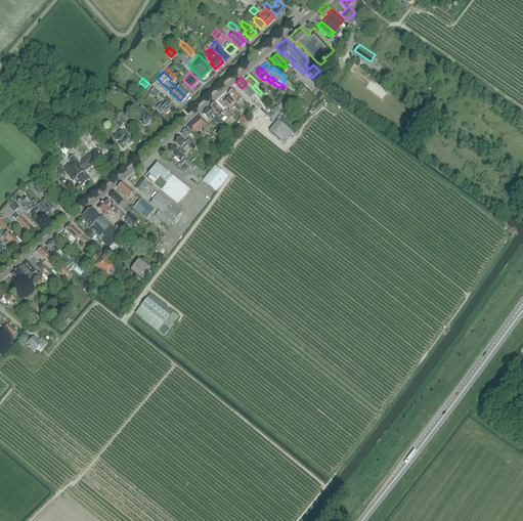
[(184,95),(188,91),(179,83),(176,87),(177,88),(177,89),(184,95)]
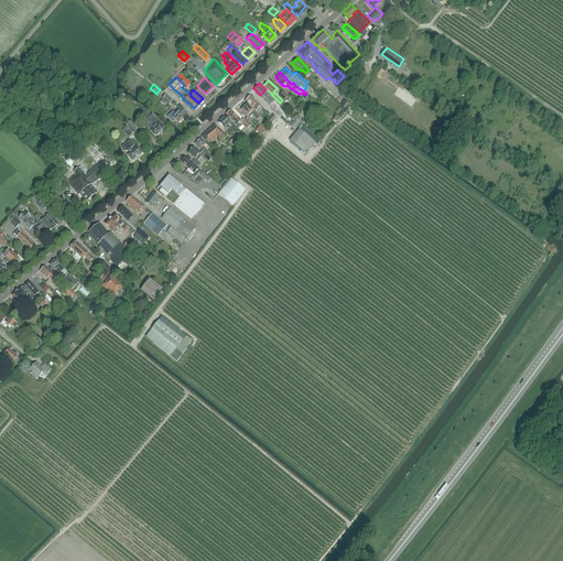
[(267,101),(272,96),(266,89),(260,95),(267,101)]
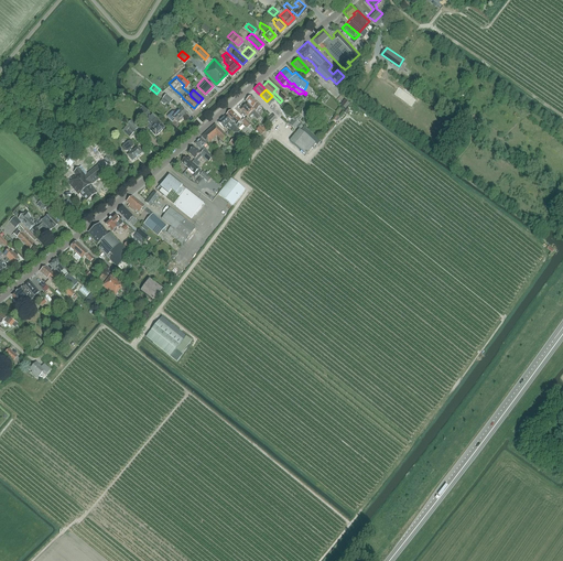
[(261,105),(250,94),(245,98),(256,109),(261,105)]
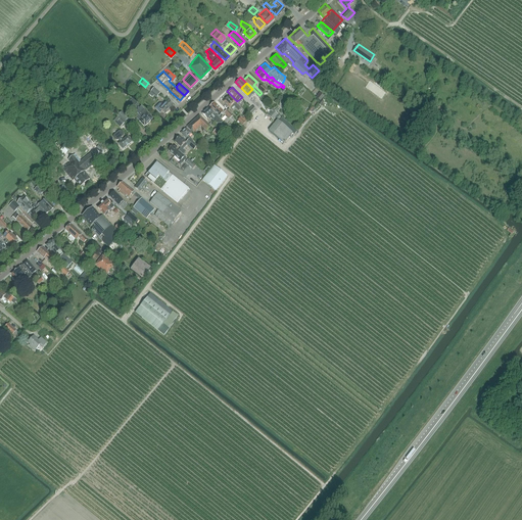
[(241,106),(236,101),(228,93),(224,97),(223,98),(222,99),(228,105),(231,103),(233,104),(234,105),(236,105),(240,108),(241,106)]
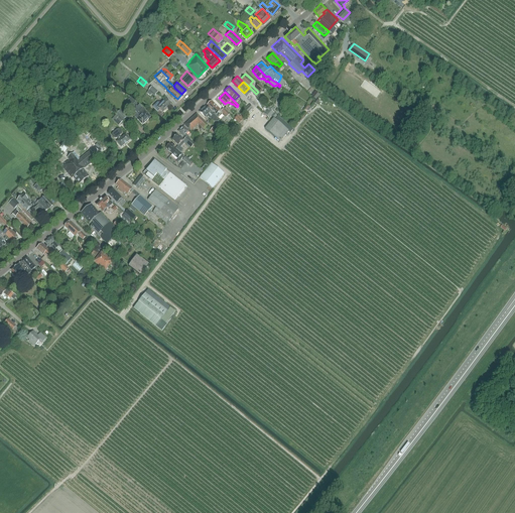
[(167,103),(169,101),(165,97),(163,99),(162,98),(160,100),(159,99),(158,99),(157,99),(156,100),(152,104),(157,109),(158,107),(161,110),(168,104),(167,103)]
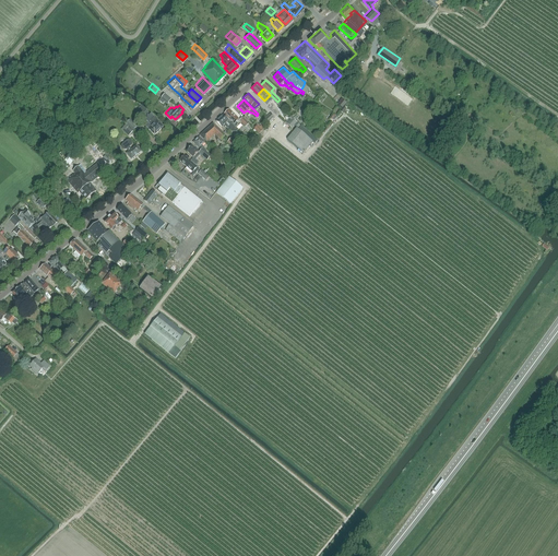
[(145,107),(140,114),(143,117),(144,116),(147,120),(144,122),(154,132),(156,130),(162,123),(156,118),(156,117),(154,115),(153,116),(149,111),(149,110),(145,107)]
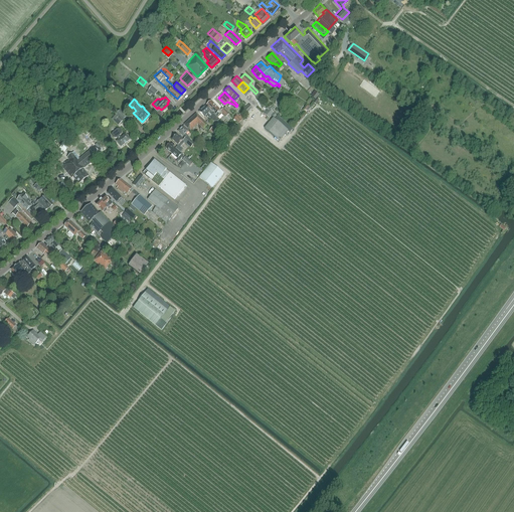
[(210,99),(205,103),(213,110),(212,111),(216,115),(218,112),(216,110),(219,108),(210,99)]
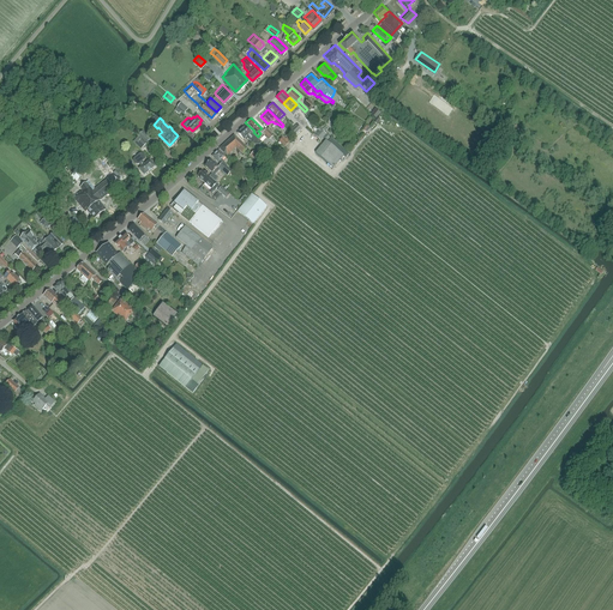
[(294,133),(300,127),(295,121),(289,128),(294,133)]
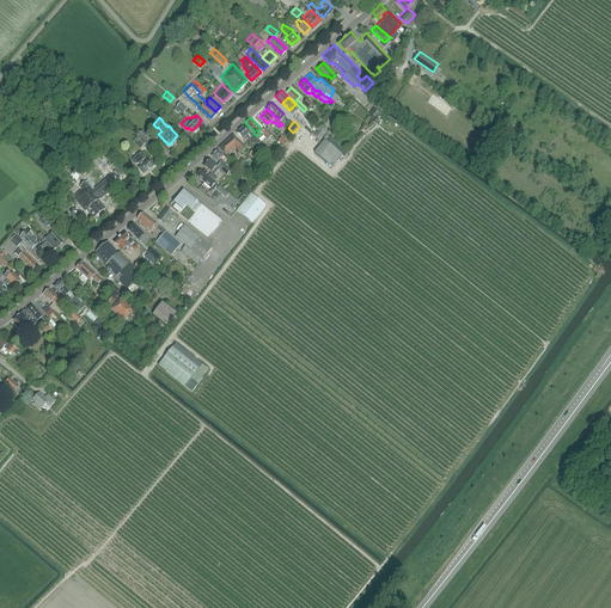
[(260,139),(250,129),(243,123),(236,129),(242,136),(243,136),(244,134),(248,137),(249,137),(252,141),(257,141),(260,139)]
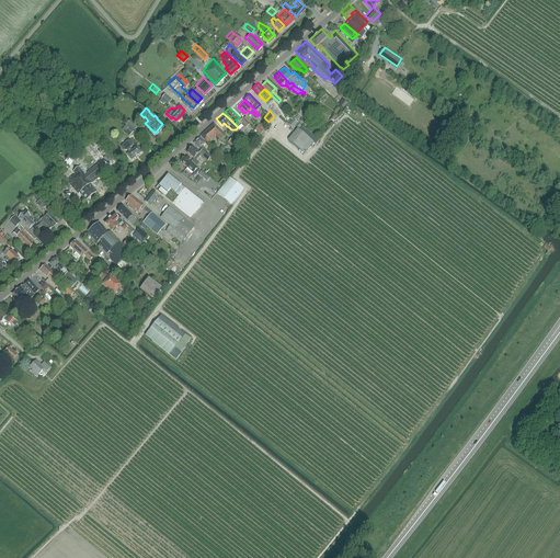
[(239,118),(246,125),(249,122),(242,115),(239,118)]
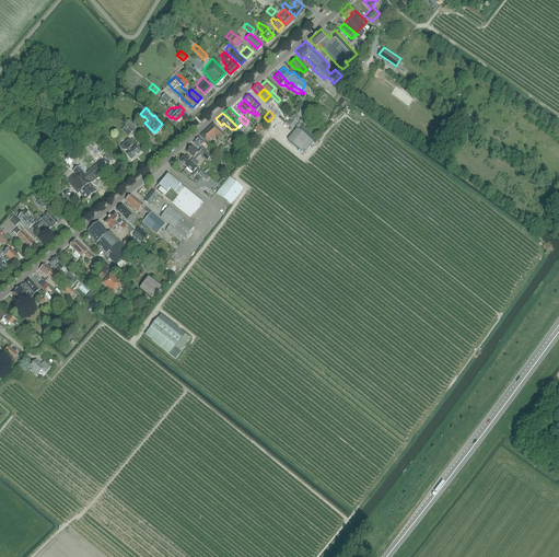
[(291,116),(287,122),(291,126),(295,119),(291,116)]
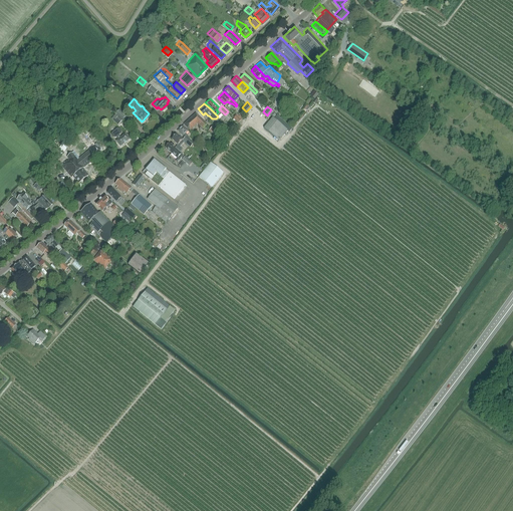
[(115,111),(121,117),(125,113),(118,107),(115,111)]
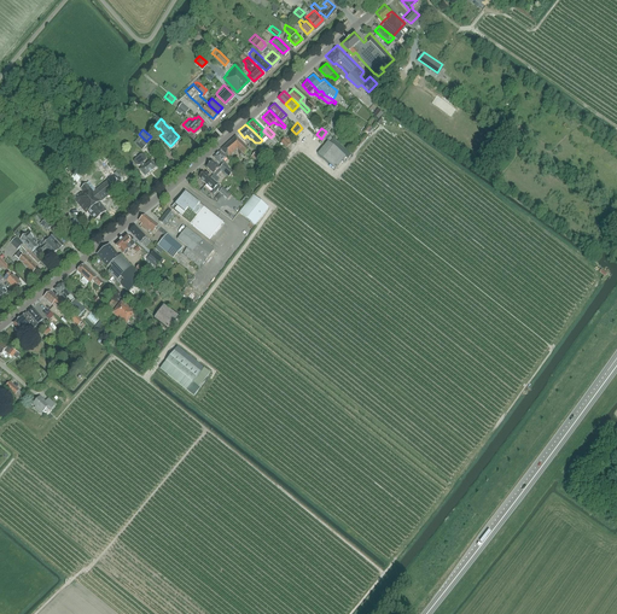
[(243,152),(249,146),(234,133),(220,147),(227,153),(237,145),(238,147),(243,152)]
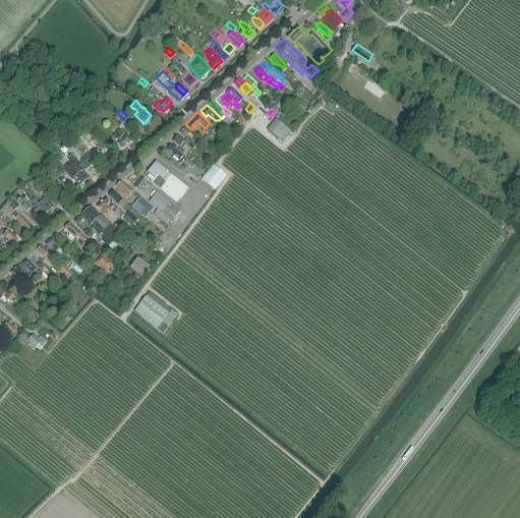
[(236,117),(236,118),(240,122),(245,117),(242,114),(241,115),(239,114),(236,117)]
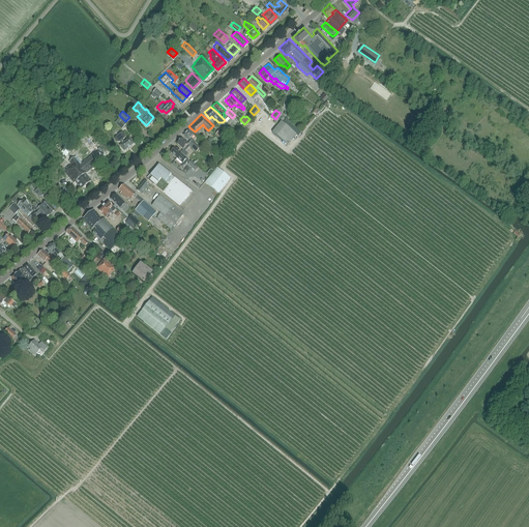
[(300,129),(285,116),(282,120),(281,118),(271,129),(287,142),(296,132),(297,133),(300,129)]
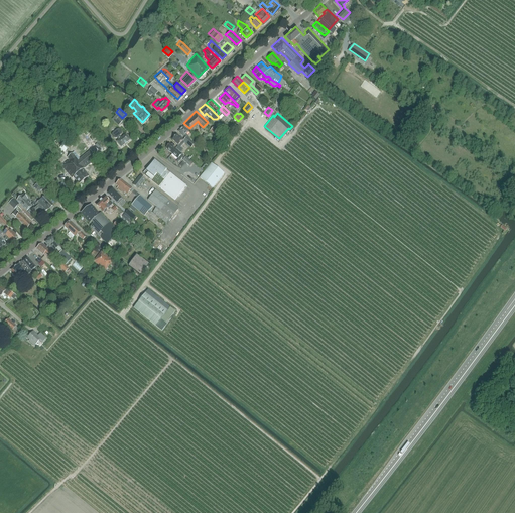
[(185,131),(187,129),(182,123),(177,128),(182,134),(184,136),(182,139),(190,146),(195,141),(189,137),(190,137),(187,134),(185,131)]
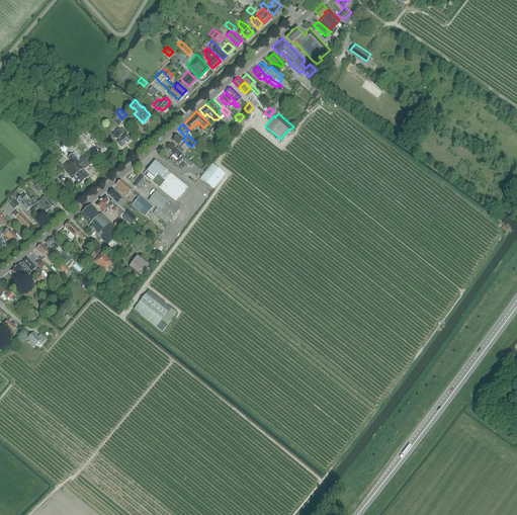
[(118,126),(116,126),(111,132),(111,133),(111,134),(112,135),(113,137),(114,137),(116,136),(117,138),(116,140),(120,145),(130,138),(125,132),(120,136),(119,134),(121,133),(121,131),(121,130),(121,129),(119,126),(118,126)]
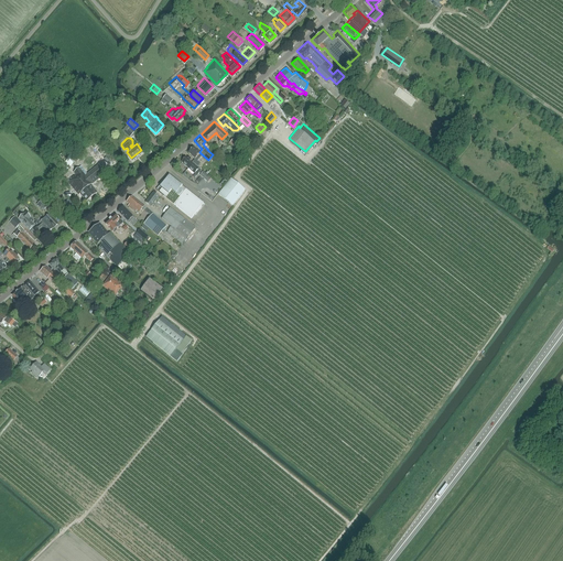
[(196,164),(199,161),(196,158),(201,153),(192,146),(187,150),(194,157),(192,159),(196,164)]
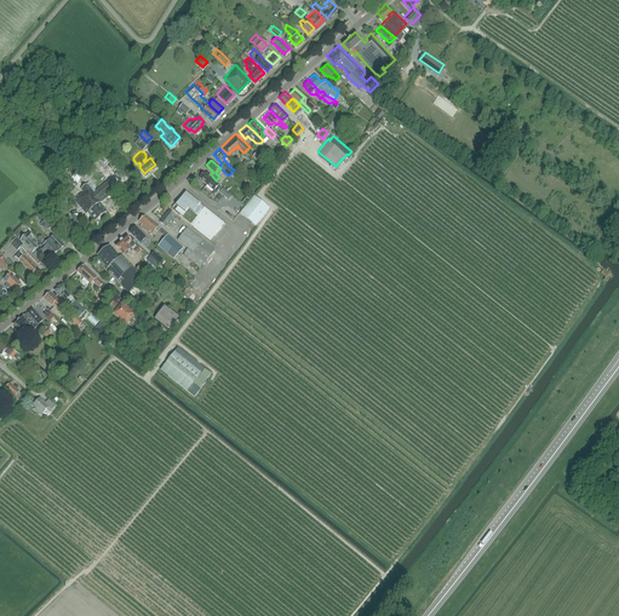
[(80,165),(70,174),(76,179),(86,171),(80,165)]
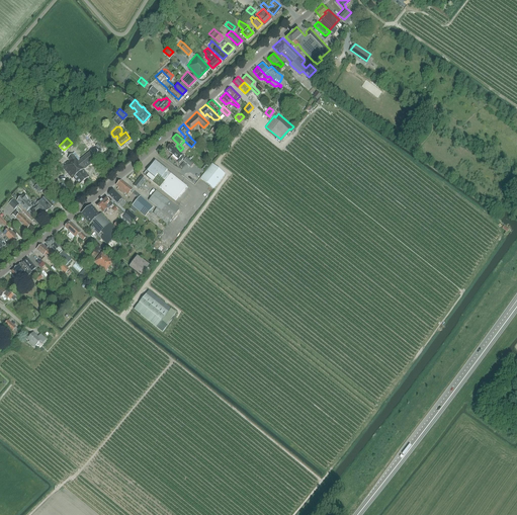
[(171,152),(175,147),(170,142),(165,147),(171,152)]
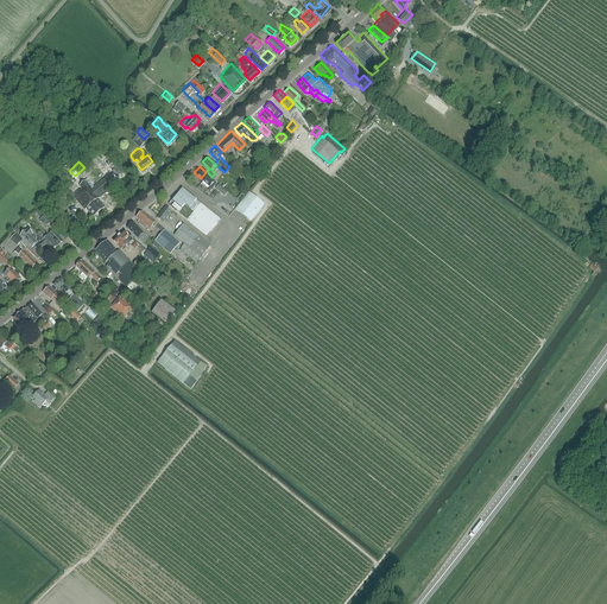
[(206,172),(201,178),(210,186),(215,180),(206,172)]
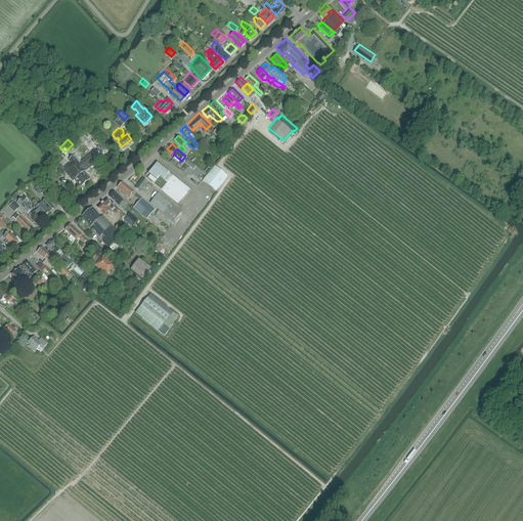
[(84,169),(96,159),(90,150),(80,159),(74,153),(68,158),(70,160),(66,163),(67,164),(62,167),(73,178),(74,177),(79,184),(89,176),(84,169)]
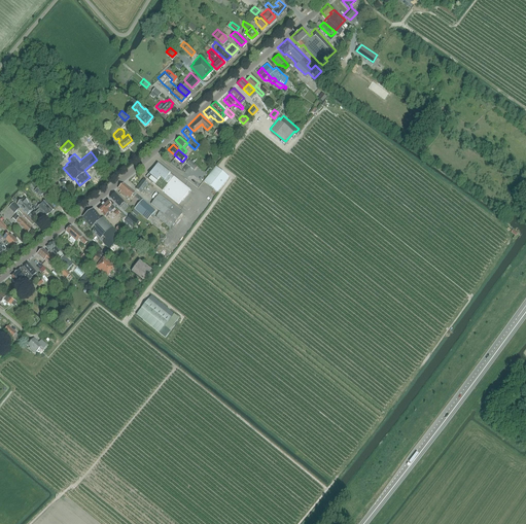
[(162,188),(173,174),(156,162),(145,176),(162,188)]
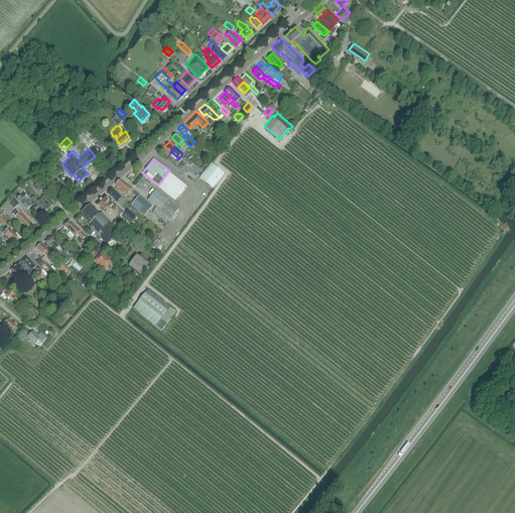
[(178,167),(181,170),(186,164),(183,161),(178,167)]
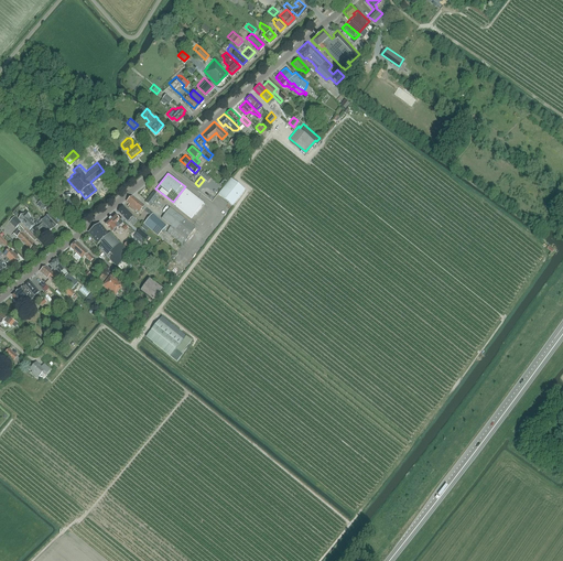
[(233,202),(244,187),(228,176),(217,191),(233,202)]
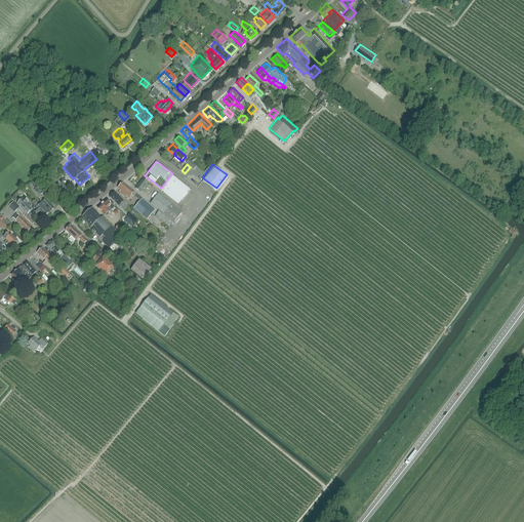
[(177,200),(183,193),(189,186),(172,173),(161,188),(177,200)]
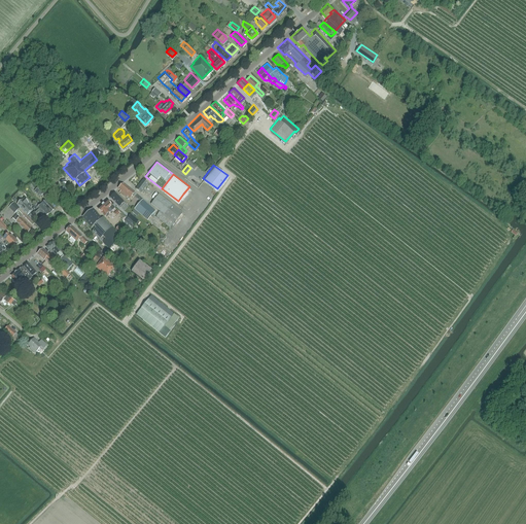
[(147,181),(142,177),(135,186),(140,190),(142,188),(146,193),(148,190),(144,186),(147,181)]
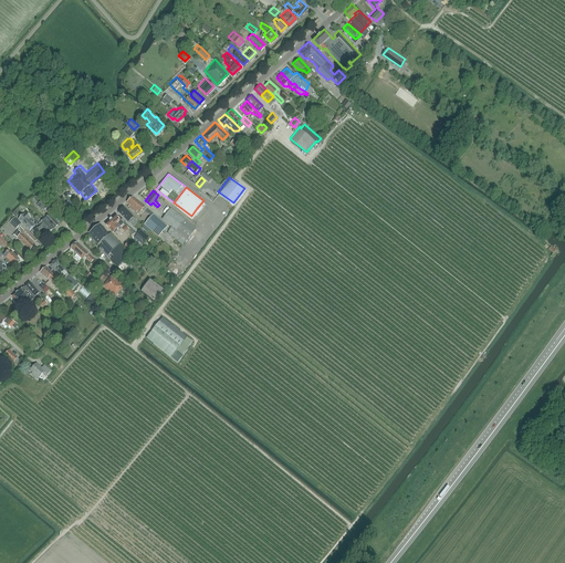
[(144,205),(134,197),(132,195),(126,200),(128,202),(127,205),(135,210),(136,209),(139,211),(139,210),(142,207),(149,214),(152,210),(144,205)]
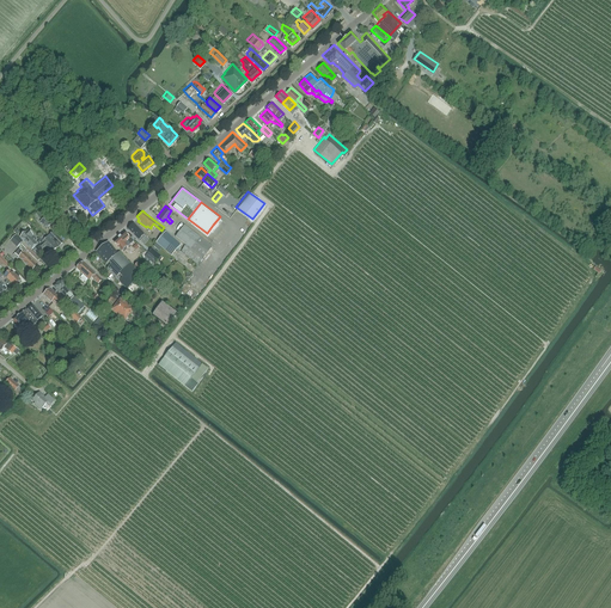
[(40,220),(44,226),(49,220),(44,215),(40,220)]
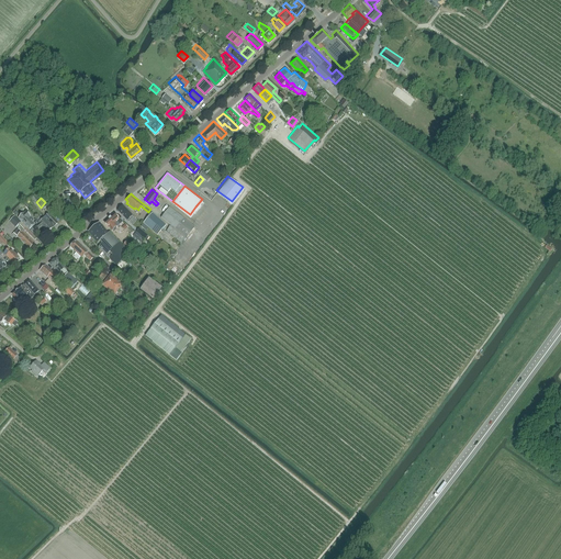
[(133,214),(128,210),(122,203),(116,209),(123,215),(123,214),(127,220),(133,214)]
